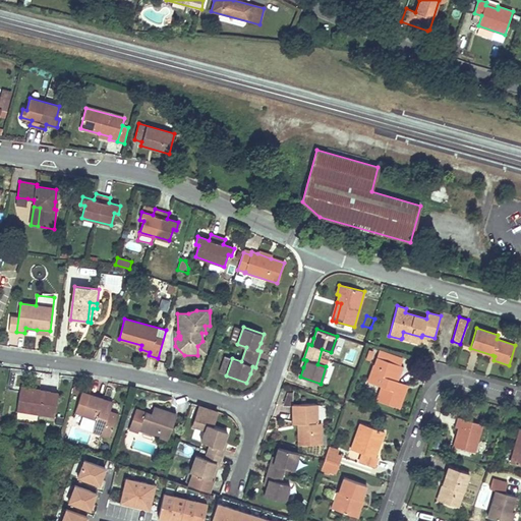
[(421,337),(403,332),(402,338),(420,343),(421,337)]
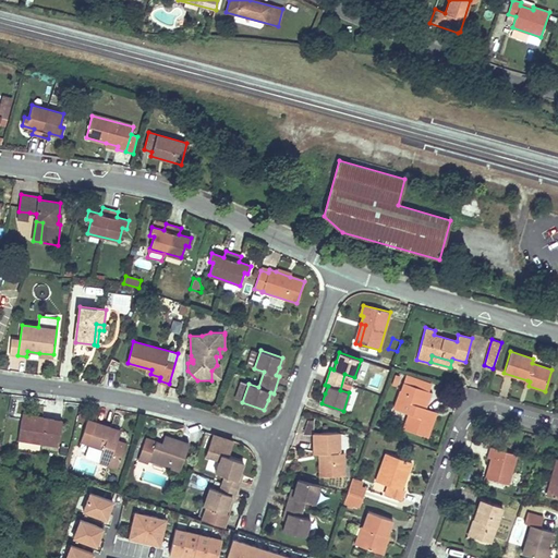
[(220,380),(220,367),(217,365),(211,371),(211,380),(220,380)]
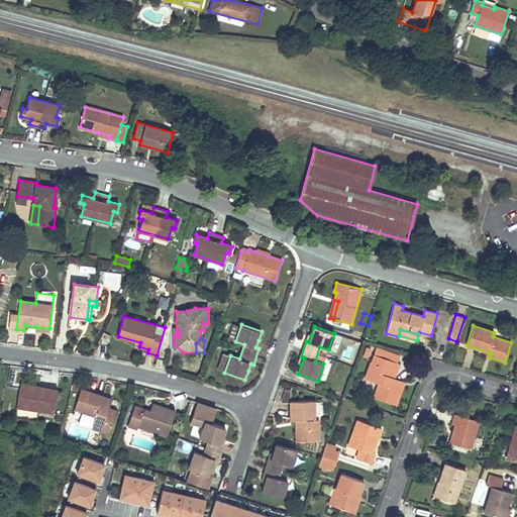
[(174,352),(183,352),(174,343),(174,352)]
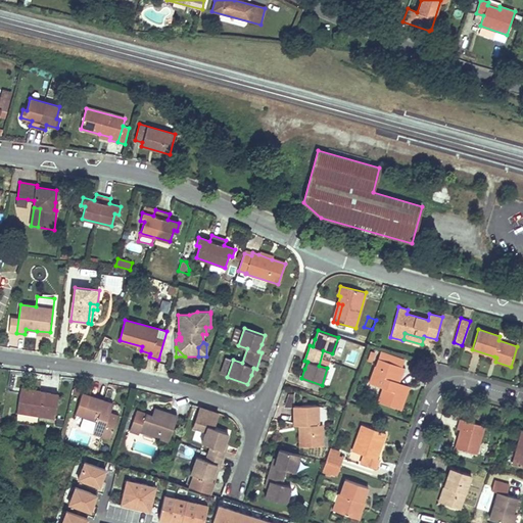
[(381,352),(379,359),(400,367),(403,360),(381,352)]
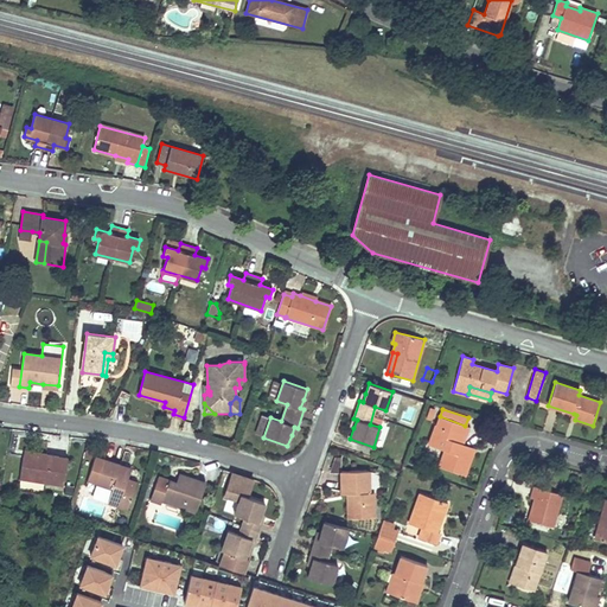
[(439,467),(465,475),(473,453),(460,448),(462,443),(468,427),(465,426),(440,416),(436,426),(435,425),(428,445),(445,451),(439,467)]
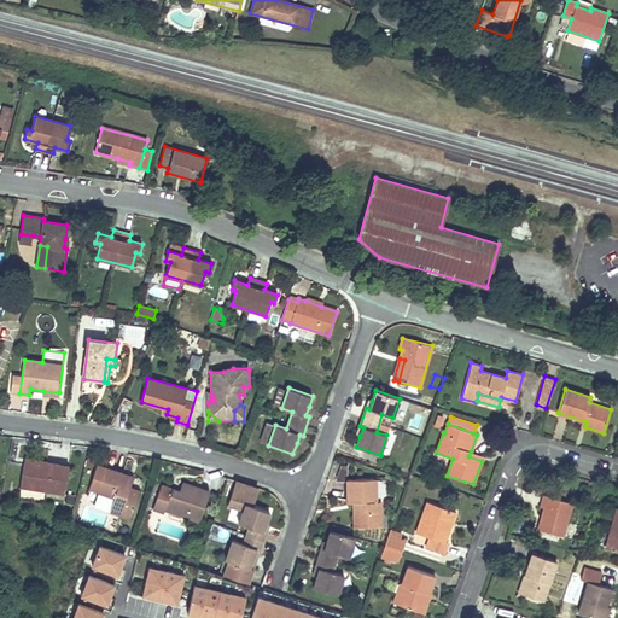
[(41,468),(45,470),(46,464),(46,462),(24,459),(23,464),(41,466),(41,468)]
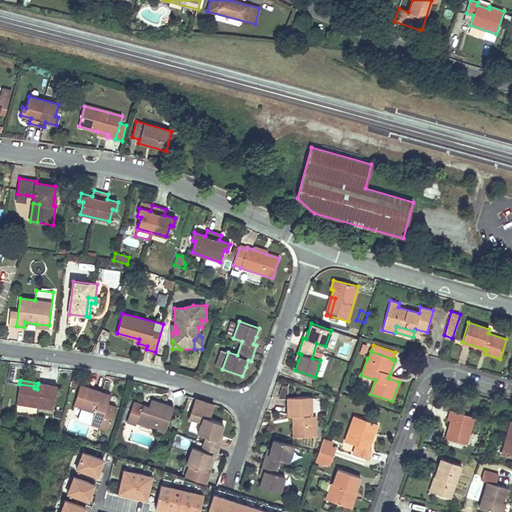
[(16,403),(54,409),(57,387),(38,384),(37,389),(34,388),(34,386),(19,384),(16,403)]
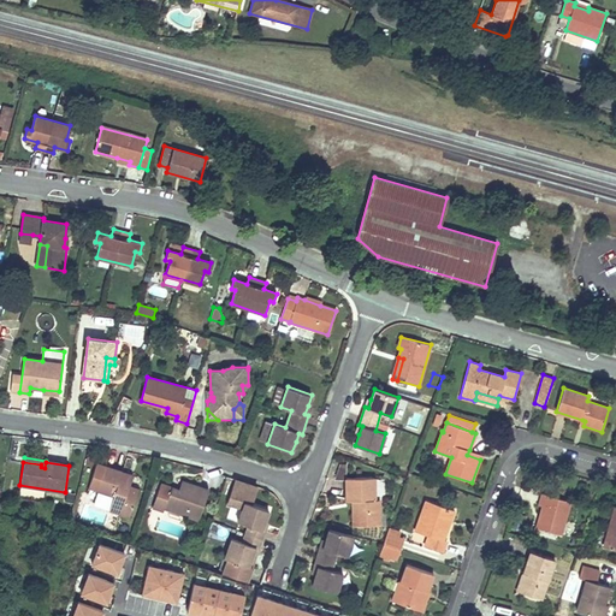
[(125,485),(129,474),(96,463),(88,487),(113,496),(108,510),(130,517),(138,490),(130,486),(125,485)]
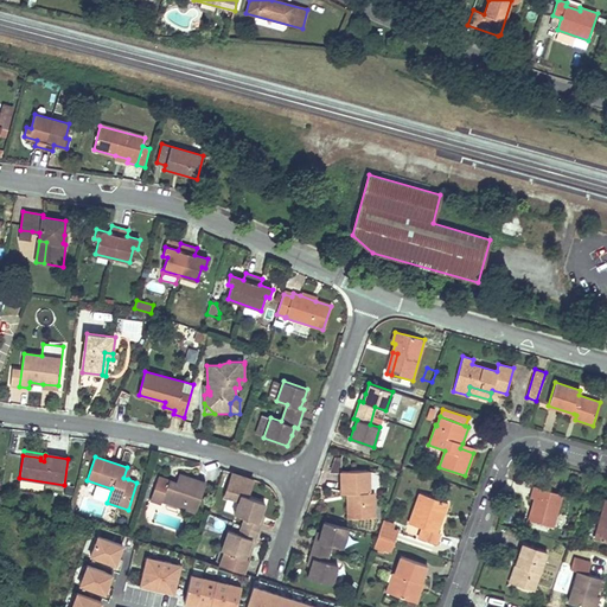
[(339,472),(342,458),(334,457),(331,471),(339,472)]
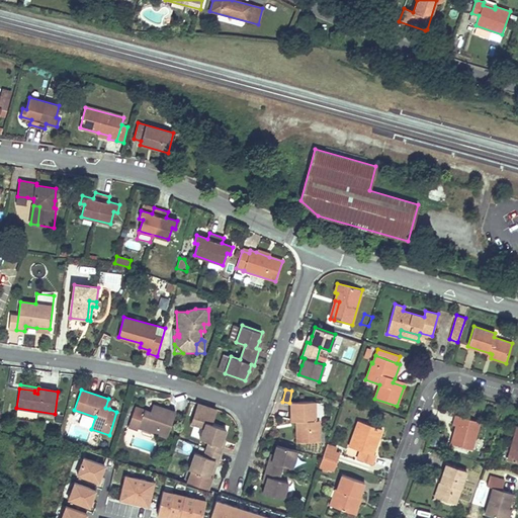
[(315,402),(290,402),(291,421),(293,421),(303,421),(303,426),(299,426),(300,442),(320,442),(319,420),(316,420),(315,402)]
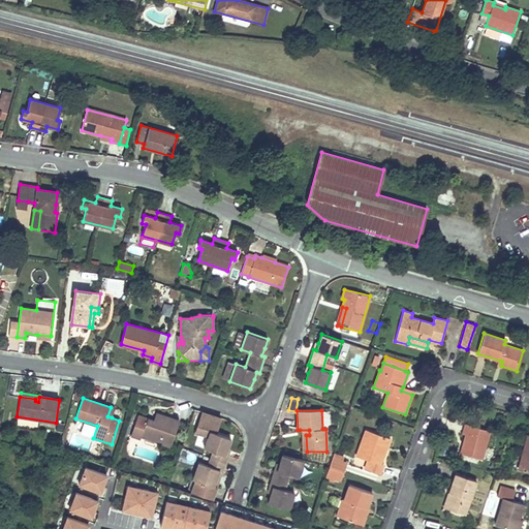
[(216,488),(214,487),(217,477),(219,470),(222,471),(228,456),(225,455),(227,447),(230,438),(216,433),(221,418),(201,412),(195,432),(208,436),(205,448),(213,450),(208,466),(199,463),(193,479),(195,480),(191,493),(213,499),(216,488)]
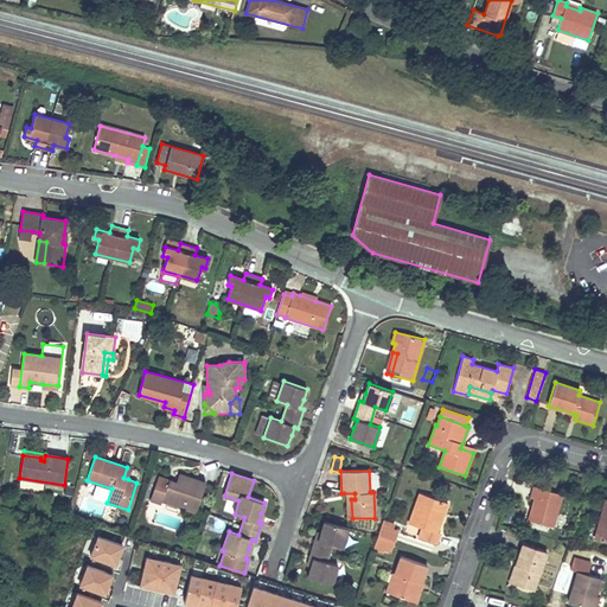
[(161,500),(196,512),(206,483),(185,475),(181,484),(176,481),(158,475),(153,491),(164,494),(161,500)]
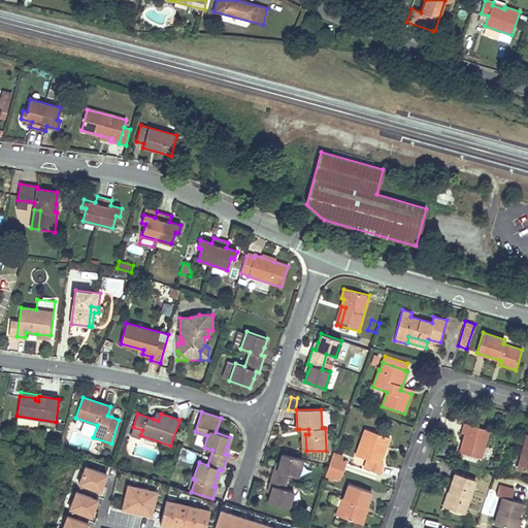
[(481,459),(489,430),(463,423),(461,433),(464,433),(459,453),(481,459)]
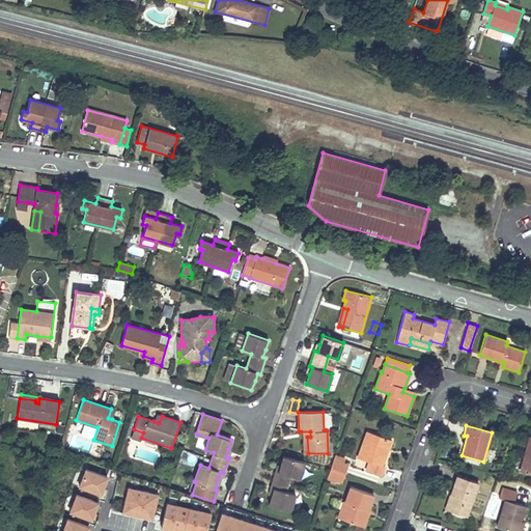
[(141,438),(143,432),(134,429),(131,438),(140,441),(141,438)]
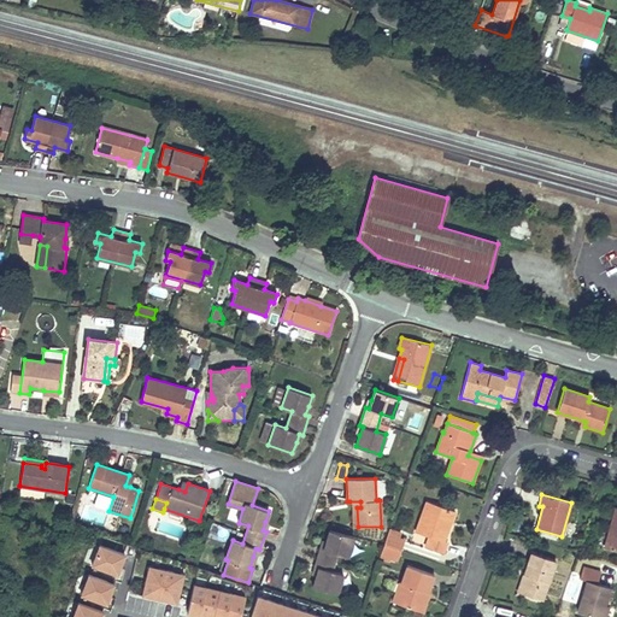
[(360,507),(360,501),(350,501),(351,527),(358,527),(357,507),(360,507)]
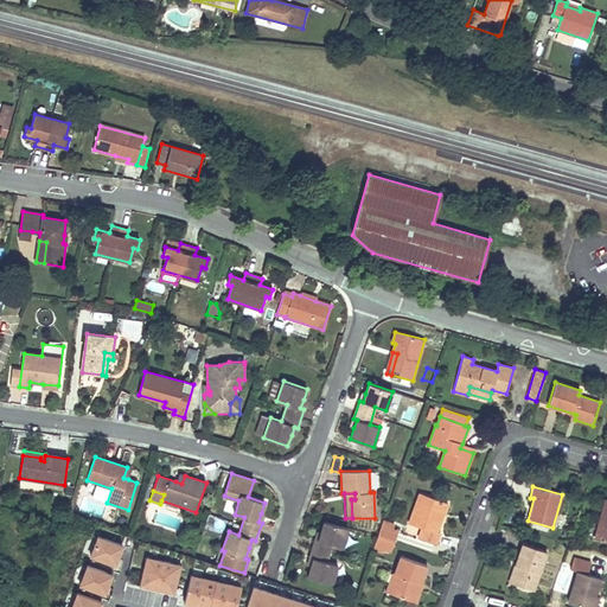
[(419,538),(436,544),(440,534),(434,531),(440,515),(442,516),(447,503),(420,493),(409,524),(422,529),(419,538)]
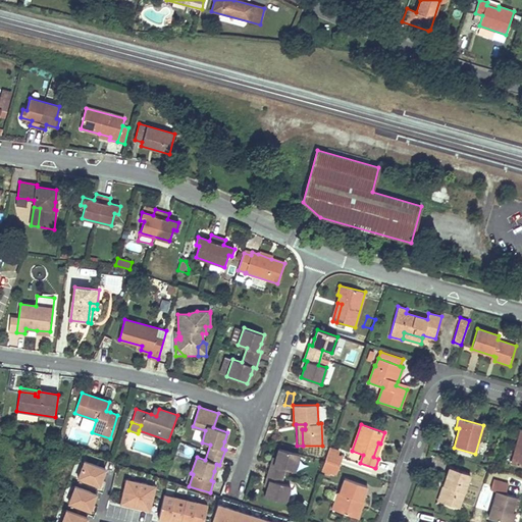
[(521,429),(512,464),(521,466),(521,429)]
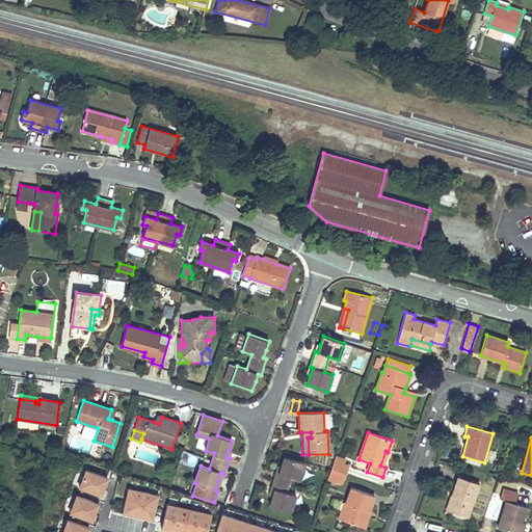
[(272,497),(270,506),(291,512),(296,495),(287,493),(291,477),(300,480),(304,462),(284,456),(281,466),(280,473),(276,473),(271,488),(274,489),(272,497)]
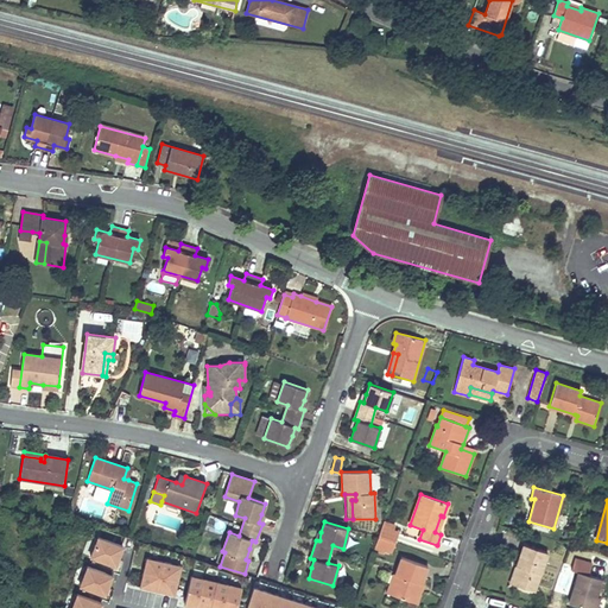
[(392,531),(382,526),(379,537),(394,543),(398,532),(392,531)]
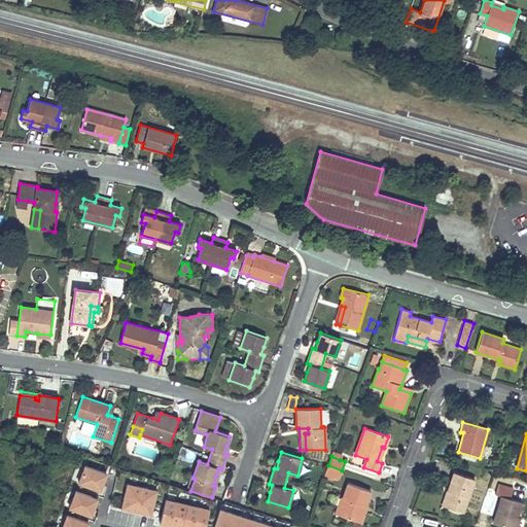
[(342,470),(328,465),(325,473),(332,477),(339,479),(342,470)]
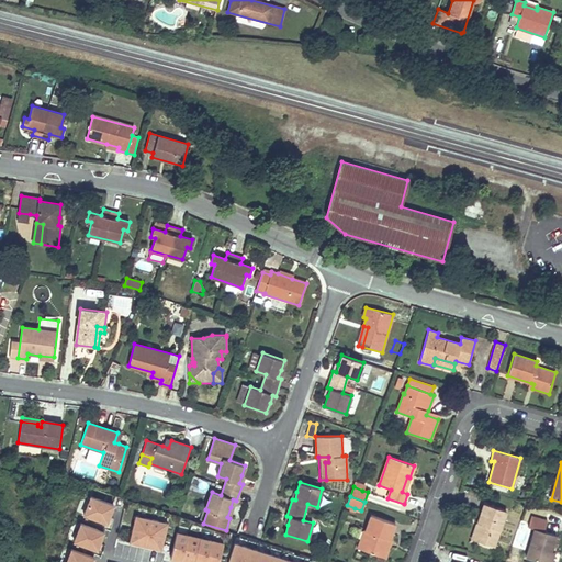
[(114,506),(91,497),(83,519),(107,527),(114,506)]
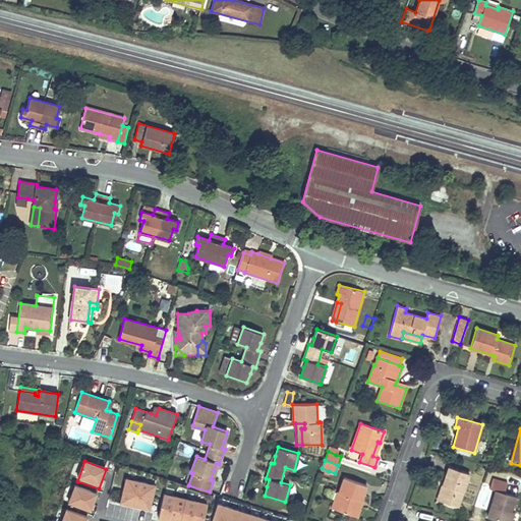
[(458,507),(469,473),(449,467),(443,485),(448,487),(446,493),(444,493),(441,502),(458,507)]
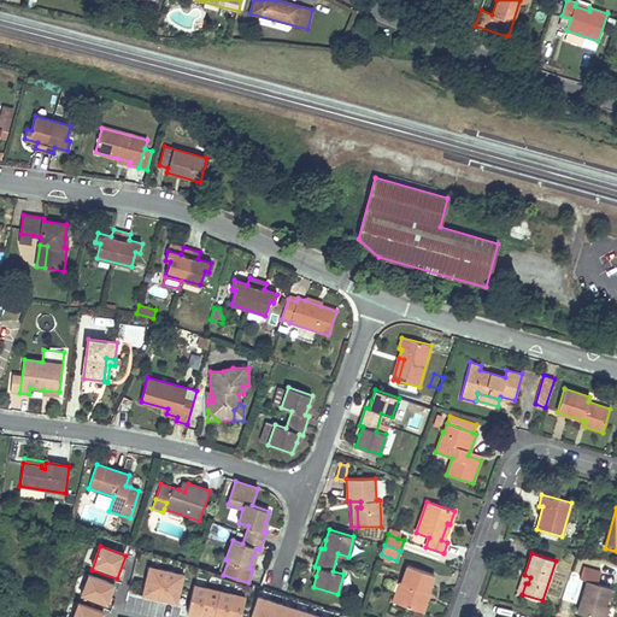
[(428,592),(434,575),(407,565),(401,582),(400,582),(393,601),(424,612),(428,603),(427,601),(427,600),(422,599),(425,591),(428,592)]
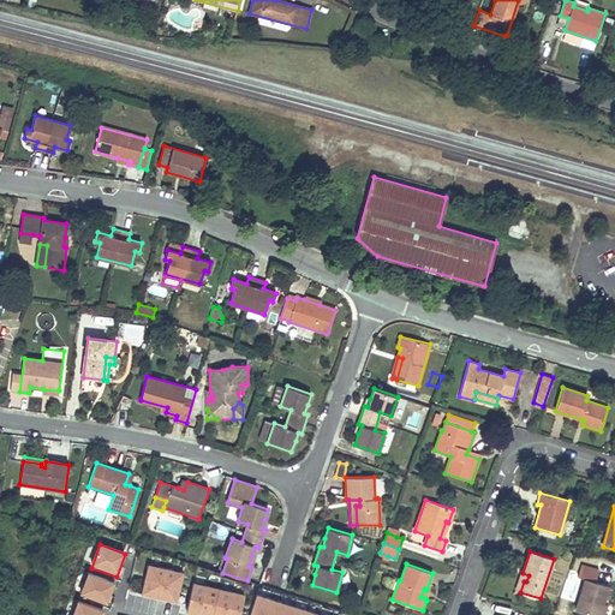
[(581,566),(578,577),(585,579),(577,610),(591,614),(599,614),(603,604),(608,586),(596,583),(599,571),(581,566)]
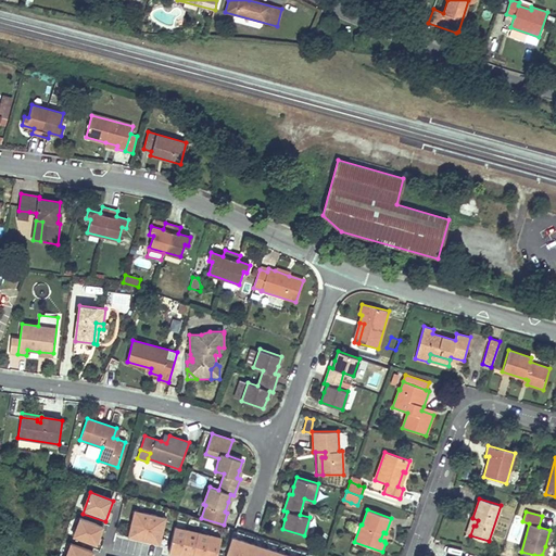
[(167,520),(134,513),(127,542),(161,550),(167,520)]
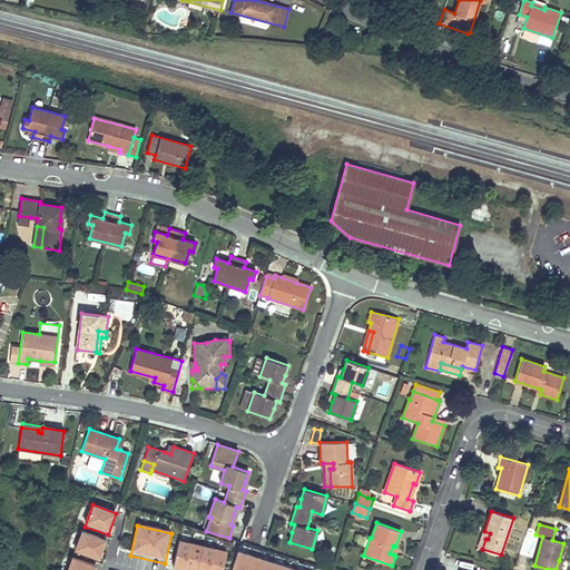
[(105,539),(81,531),(74,552),(98,561),(105,539)]
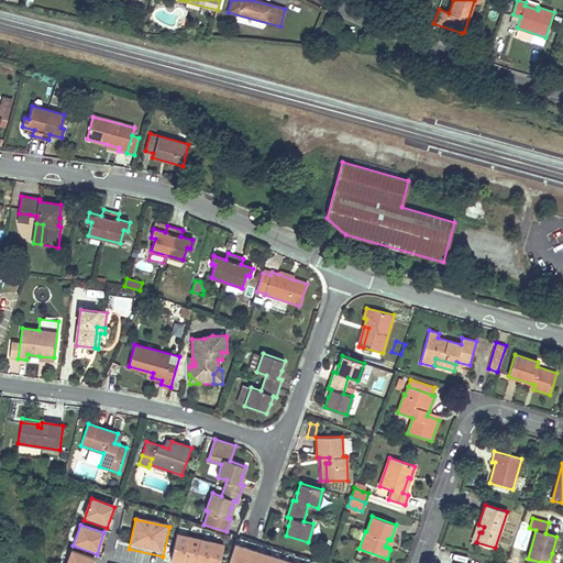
[(473,541),(476,542),(479,532),(482,532),(484,527),(478,525),(473,541)]
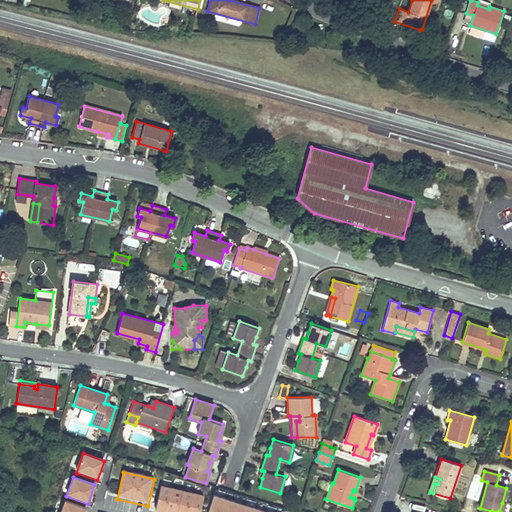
[(201,511),(205,497),(161,487),(155,511),(201,511)]
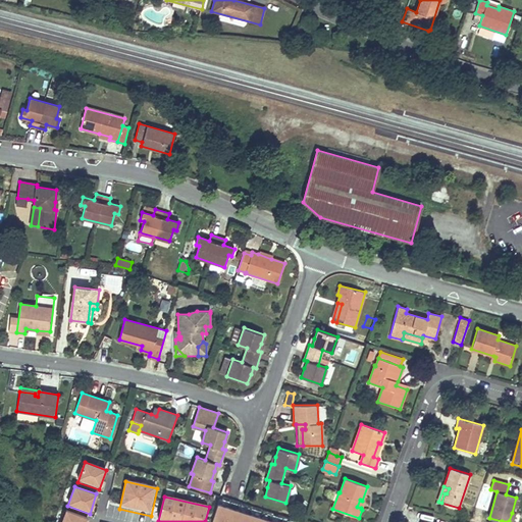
[(269,521),(218,506),(212,521),(269,521)]
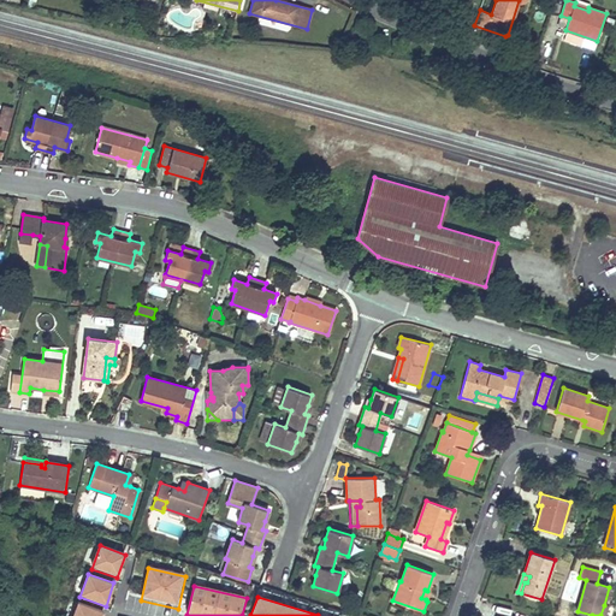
[(101,615),(104,611),(80,603),(73,615),(101,615)]
